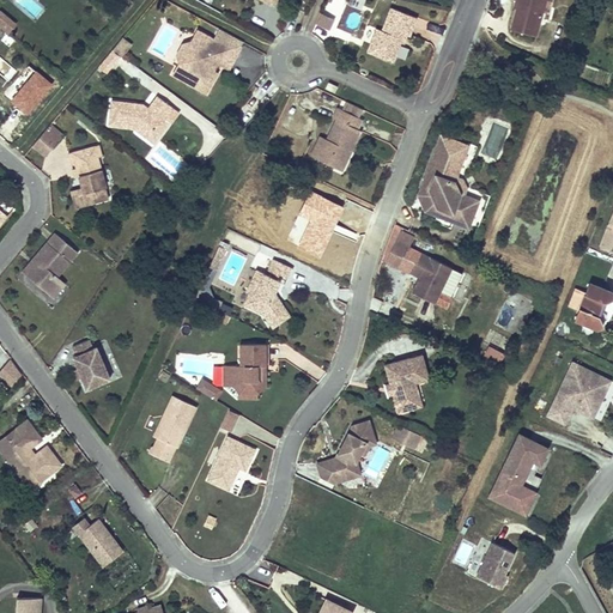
[(535,36),(545,0),(515,0),(515,1),(519,2),(517,7),(510,29),(535,36)]
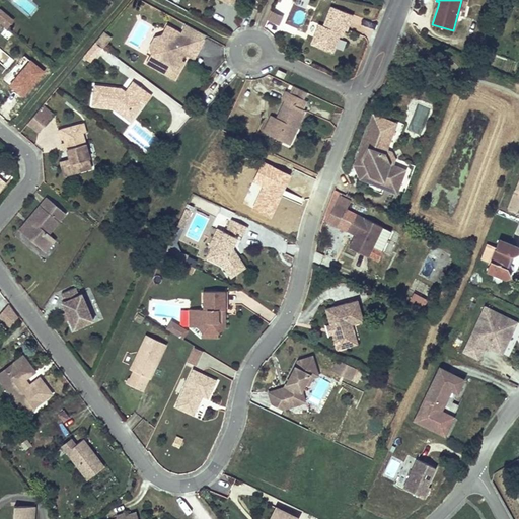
[(346,29),(352,14),(330,6),(323,25),(318,24),(314,36),(325,41),(322,48),(332,52),(339,35),(342,27),(344,29),(346,29)]
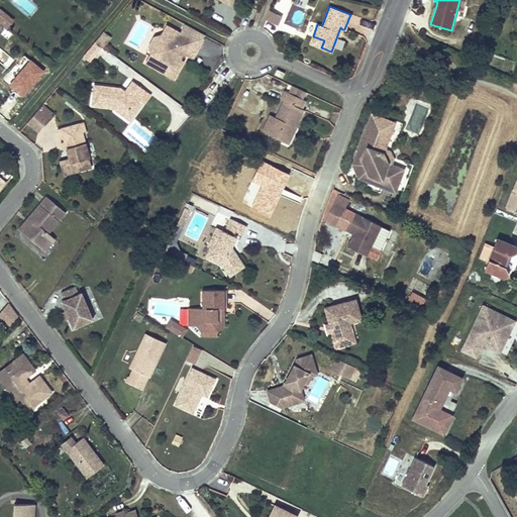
[(14,19),(0,7),(0,21),(7,27),(14,19)]
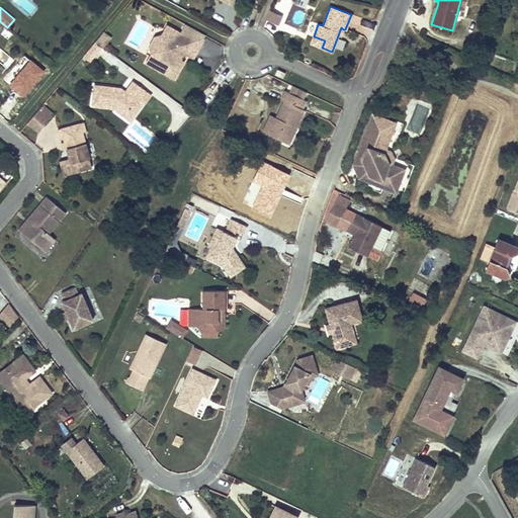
[(266,18),(278,24),(282,15),(270,9),(266,18)]
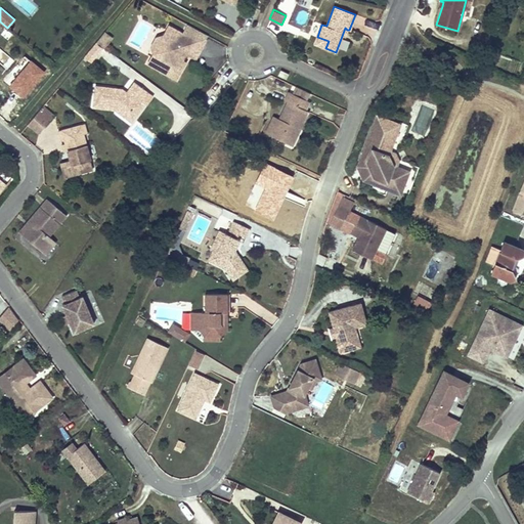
[(195,58),(203,45),(169,27),(164,36),(166,43),(161,51),(154,54),(148,63),(176,78),(184,62),(181,60),(185,52),(195,58)]
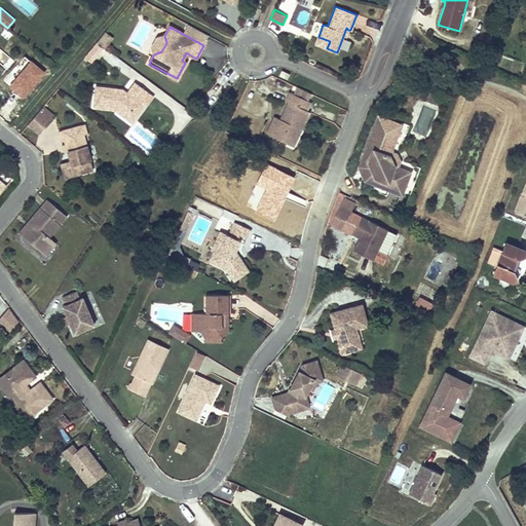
[(112,37),(105,32),(103,35),(109,40),(112,37)]
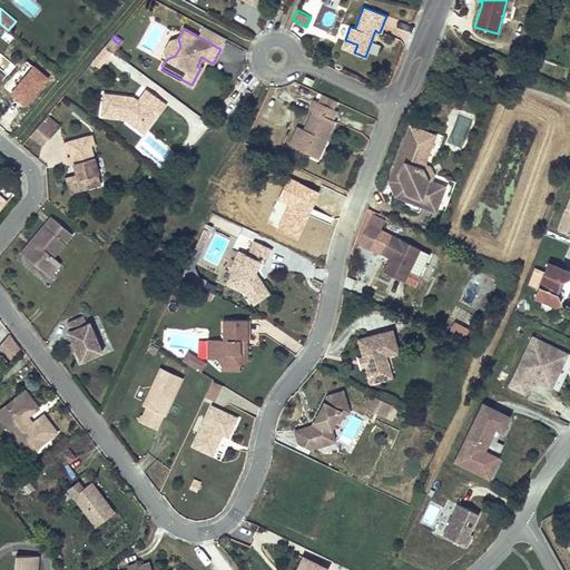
[(111,51),(118,43),(111,38),(105,47),(111,51)]
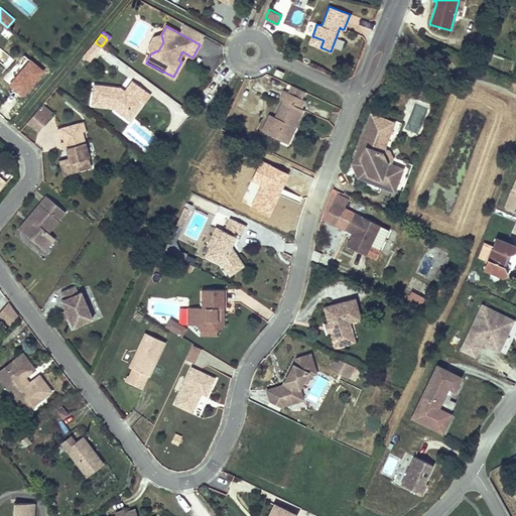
[(163,42),(161,35),(153,36),(148,46),(151,53),(158,50),(163,42)]
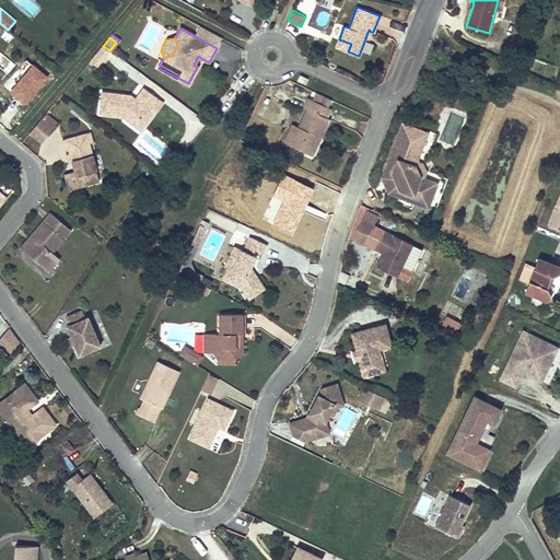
[(348,51),(351,44),(339,39),(336,47),(348,51)]
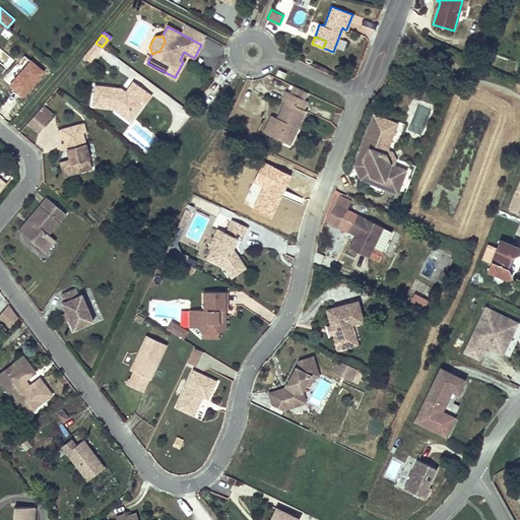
[(93,58),(102,47),(95,43),(87,52),(93,58)]
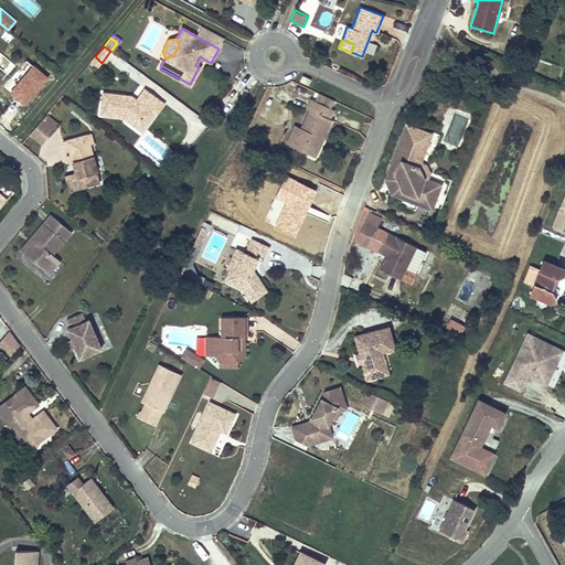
[(98,67),(102,63),(95,56),(91,61),(98,67)]
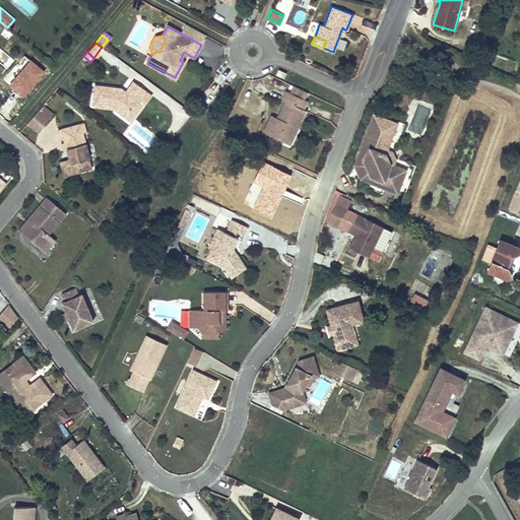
[(283,78),(285,73),(278,70),(275,74),(283,78)]
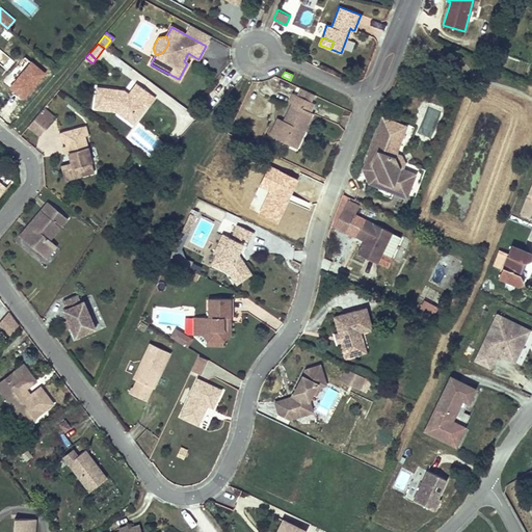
[(141,104),(150,92),(136,83),(129,94),(124,90),(97,87),(95,108),(116,110),(116,108),(120,109),(131,116),(140,103),(141,104)]
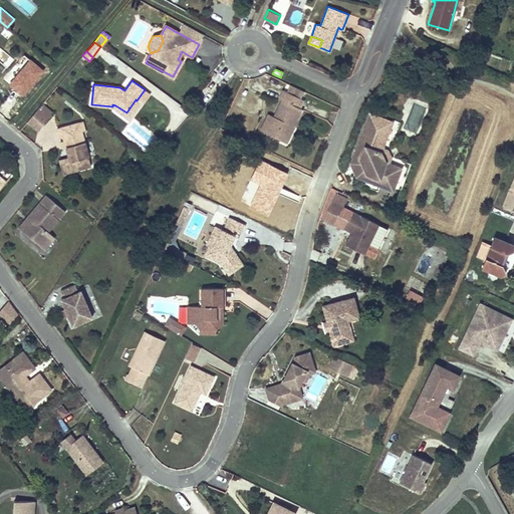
[(288,84),(286,89),(302,96),(304,90),(288,84)]
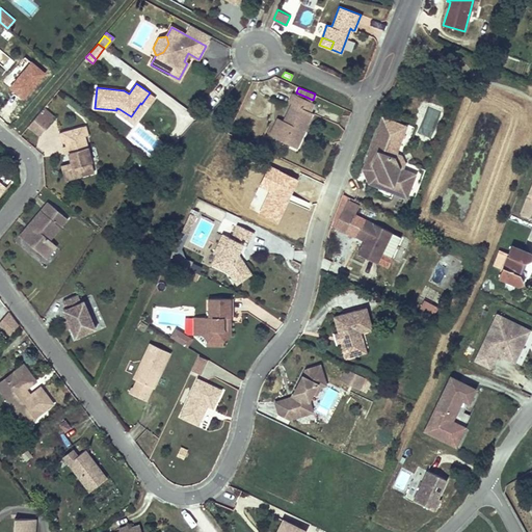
[(303,131),(313,113),(310,111),(314,103),(306,99),(293,94),(289,102),(292,104),(284,121),(275,138),(292,145),(300,129),(303,131)]
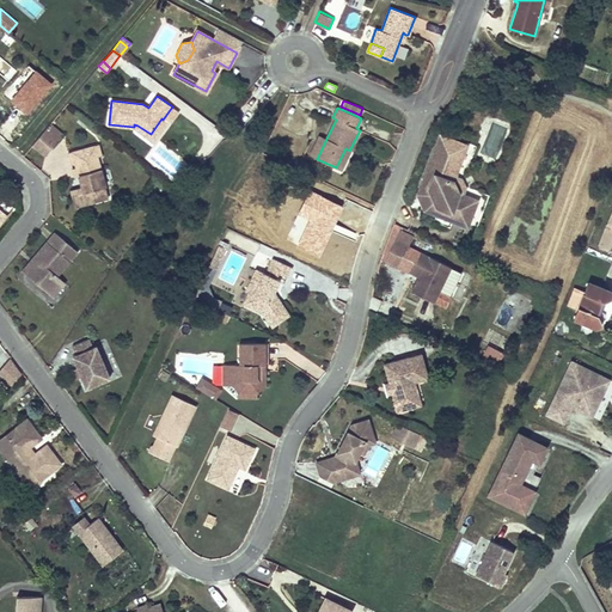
[(14,110),(0,126),(0,132),(11,141),(28,122),(14,110)]
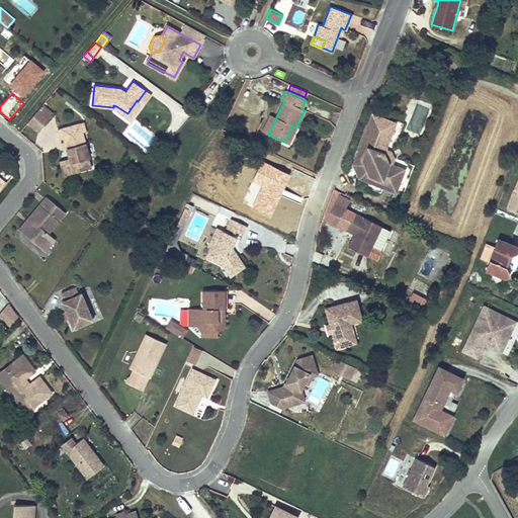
[(130,119),(142,103),(138,101),(137,100),(127,113),(116,106),(113,105),(113,107),(130,119)]
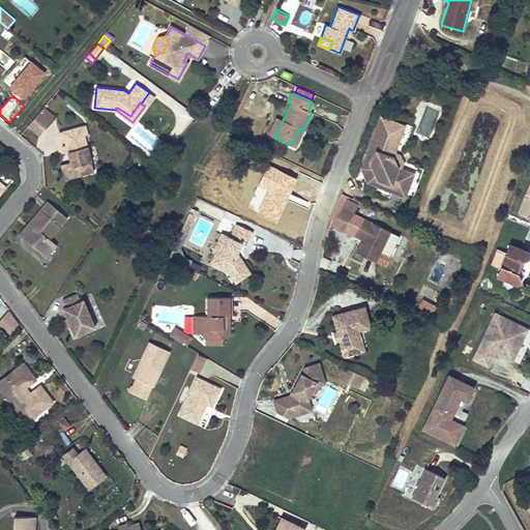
[(49,119),(52,115),(43,108),(37,114),(33,119),(45,128),(51,121),(49,119)]
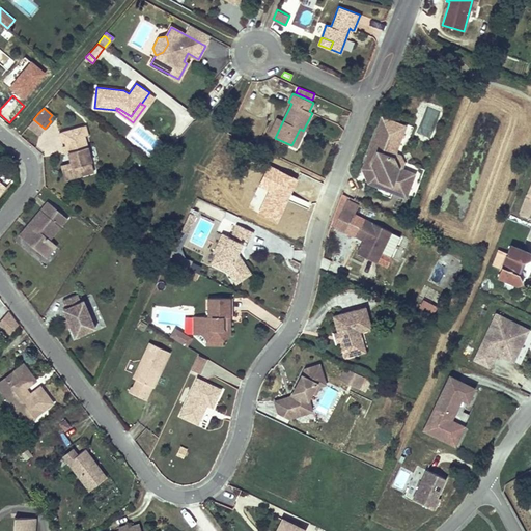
[(275,138),(283,120),(278,117),(270,135),(275,138)]
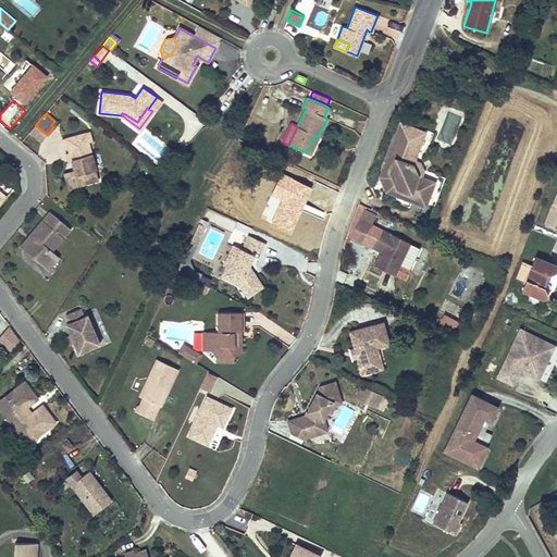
[(434,182),(417,175),(417,174),(412,165),(424,133),(400,123),(384,168),(396,195),(397,195),(404,198),(411,200),(425,206),(434,182)]
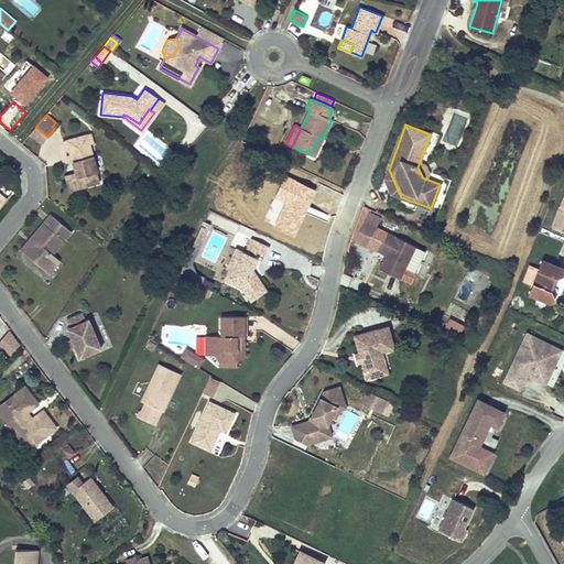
[(47,137),(35,127),(30,133),(42,143),(47,137)]
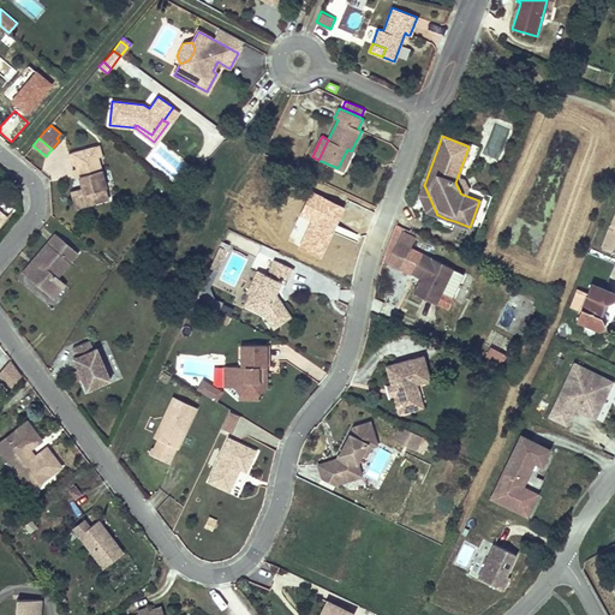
[(97,157),(95,148),(69,155),(72,165),(76,163),(77,168),(83,189),(84,193),(81,201),(82,207),(109,198),(97,157)]
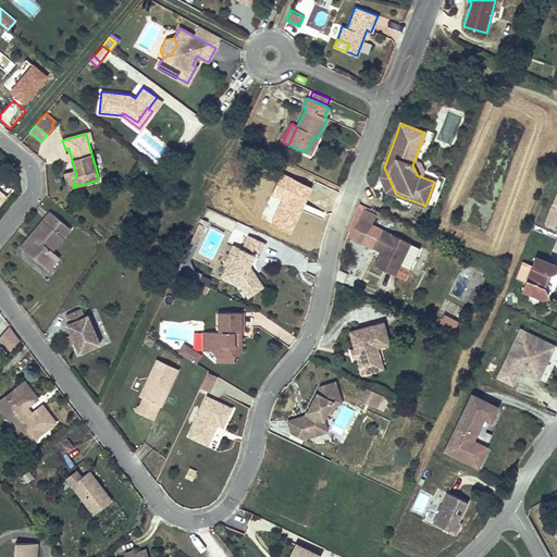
[(310,155),(318,137),(314,135),(306,152),(310,155)]
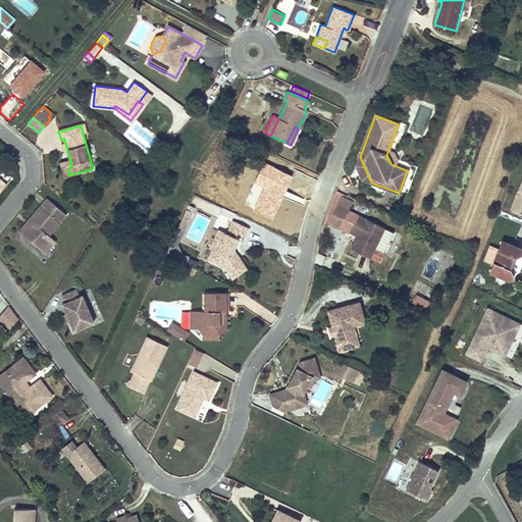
[(397,159),(393,152),(386,155),(390,163),(397,161),(397,159)]
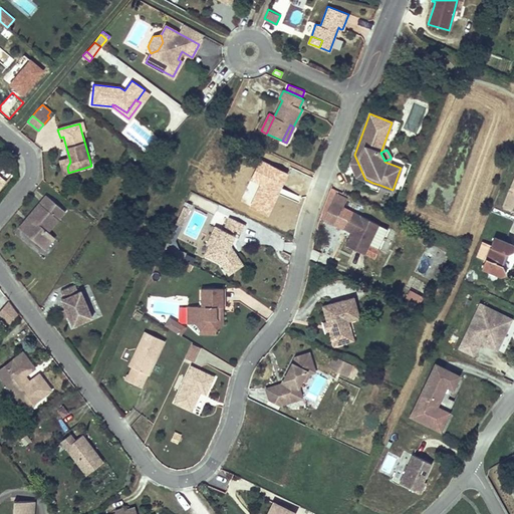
[(365,180),(354,155),(351,164),(356,177),(365,180)]
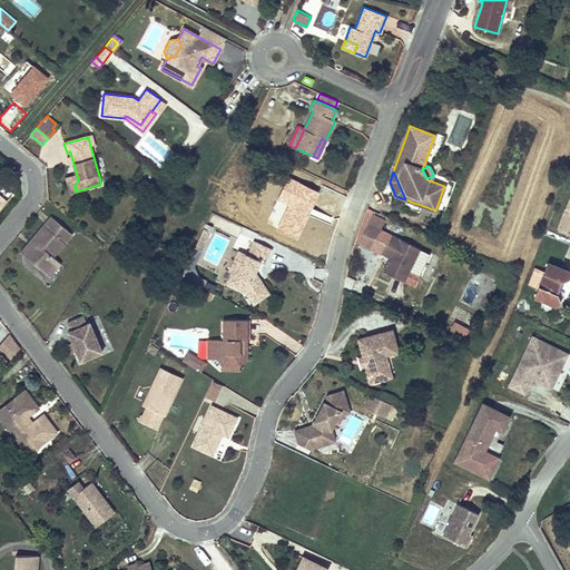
[(78,179),(77,175),(66,177),(70,193),(76,192),(75,186),(78,179)]
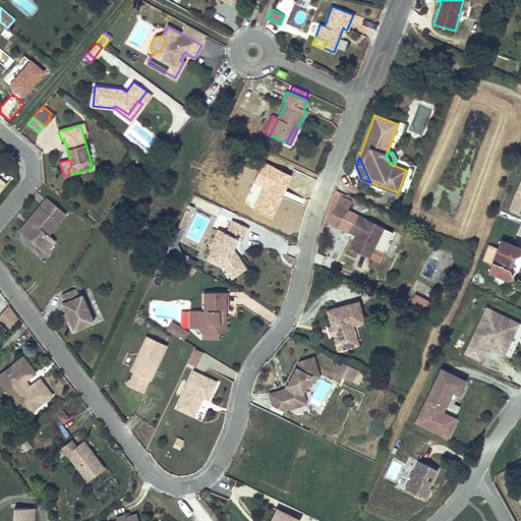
[(520,178),(510,208),(520,212),(520,178)]
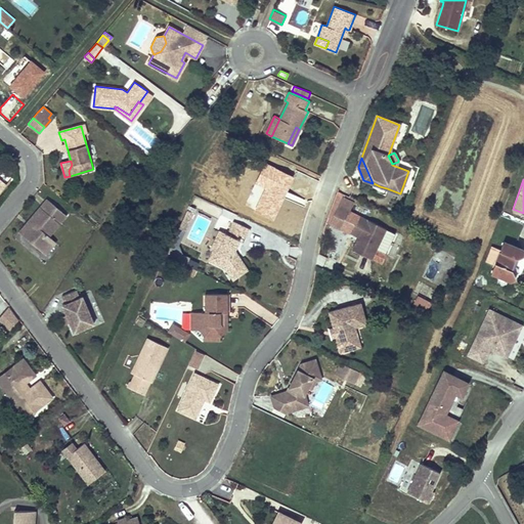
[(387,188),(380,186),(374,183),(370,189),(385,194),(387,188)]
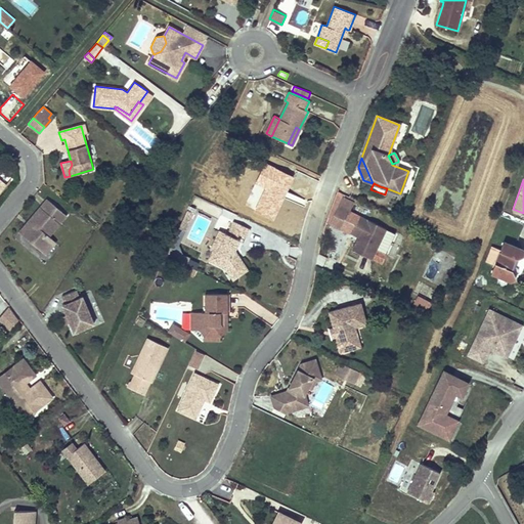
[(325,221),(342,228),(354,199),(338,191),(325,221)]
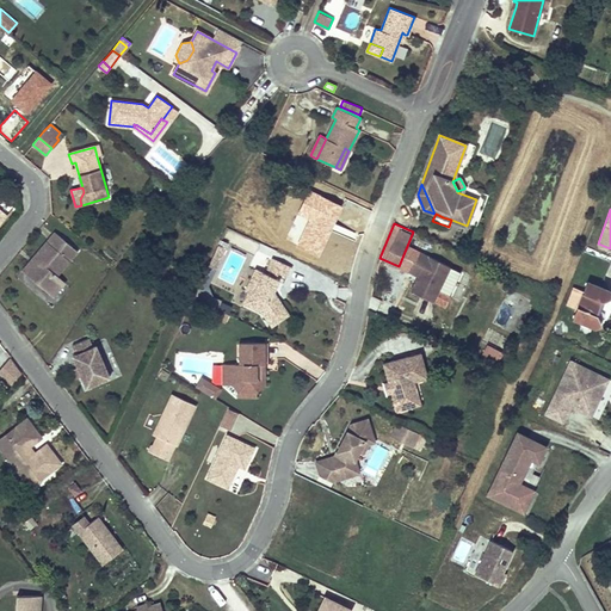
[(56,275),(78,251),(56,233),(35,257),(37,259),(25,273),(49,294),(62,278),(56,275)]
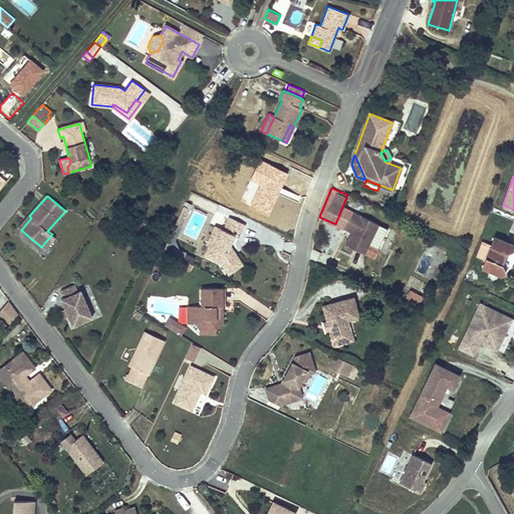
[(351,232),(359,215),(352,212),(344,229),(351,232)]
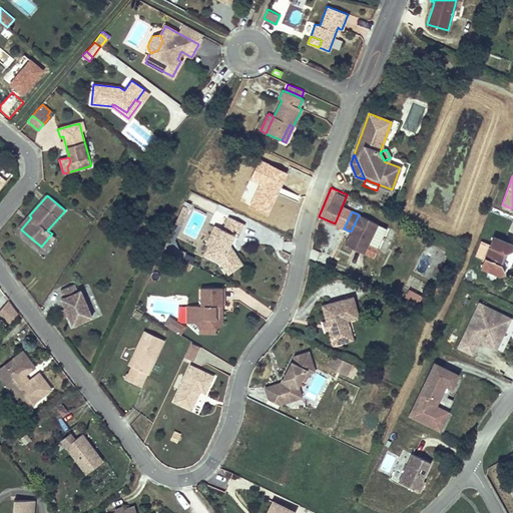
[(378,248),(387,228),(359,214),(351,231),(345,244),(364,253),(368,243),(378,248)]
